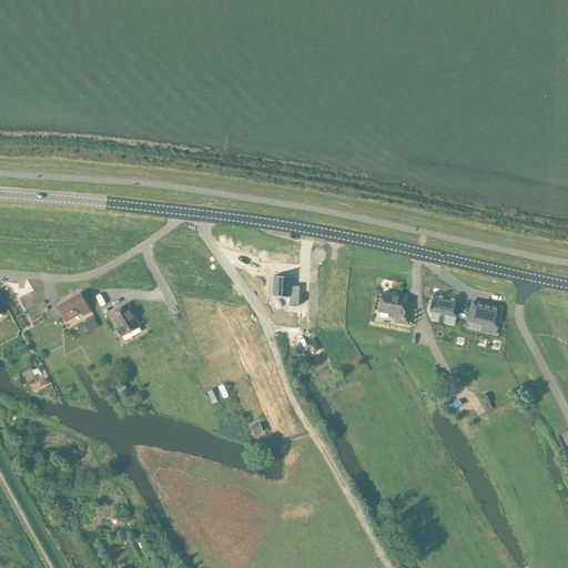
[(290,277),(274,277),(273,294),(288,295),(288,303),(296,303),(297,285),(290,285),(290,277)]
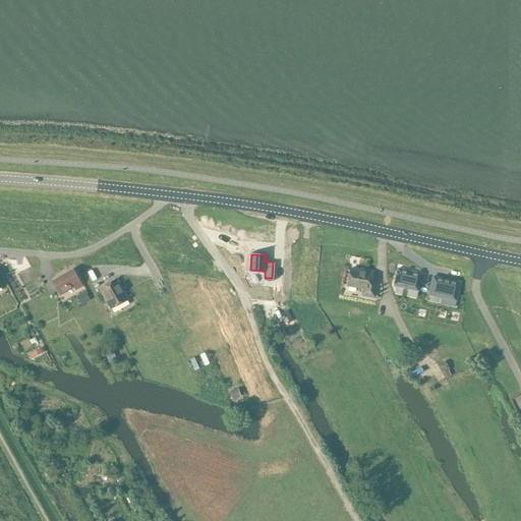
[(372,272),(365,271),(350,268),(347,285),(364,288),(363,294),(374,296),(377,282),(371,281),(372,272)]
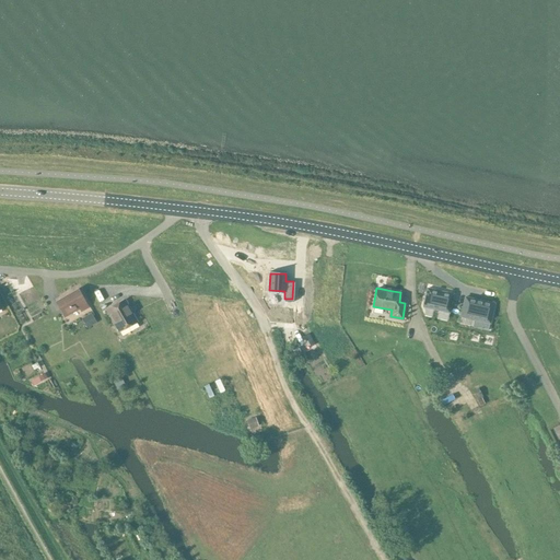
[(427,288),(422,306),(448,313),(453,294),(427,288)]
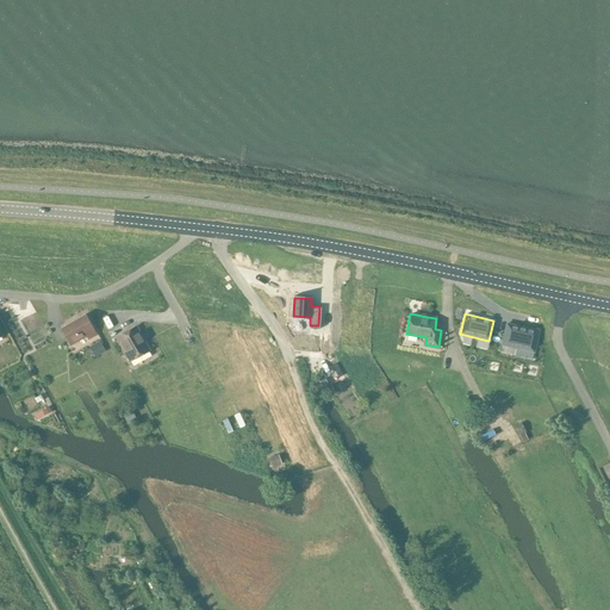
[(74,321),(63,327),(67,334),(64,335),(67,341),(70,346),(87,336),(88,340),(97,335),(85,315),(79,318),(80,321),(75,323),(74,321)]
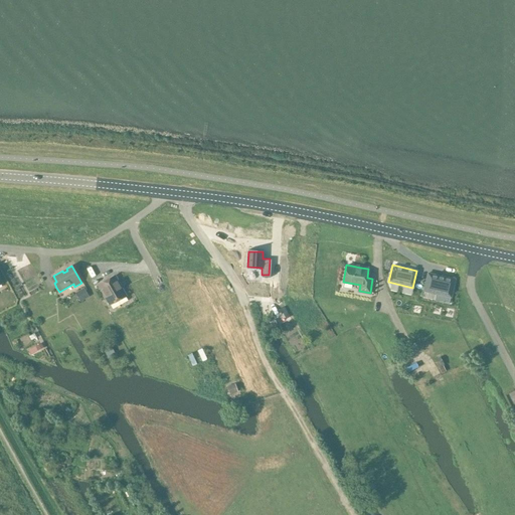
[(427,274),(423,291),(450,297),(454,280),(427,274)]
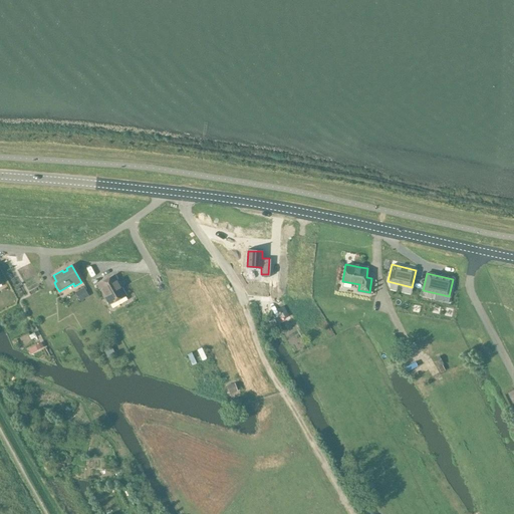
[(125,294),(124,292),(114,274),(101,282),(97,283),(109,303),(125,294)]
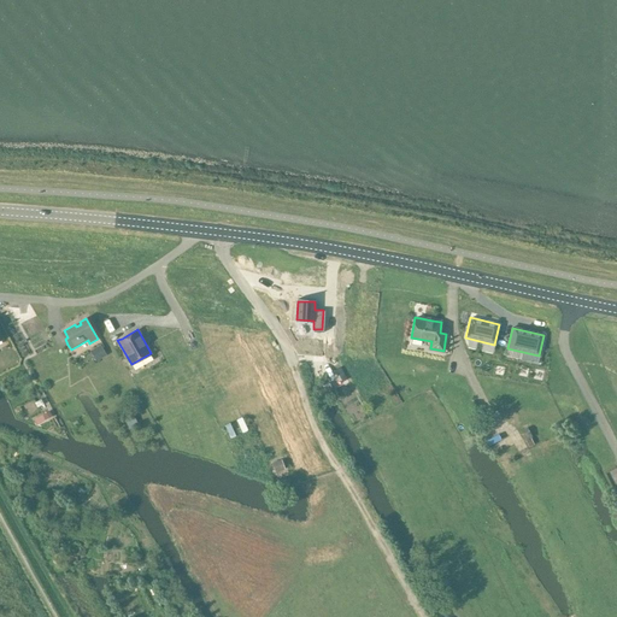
[(100,345),(92,350),(98,359),(106,354),(100,345)]
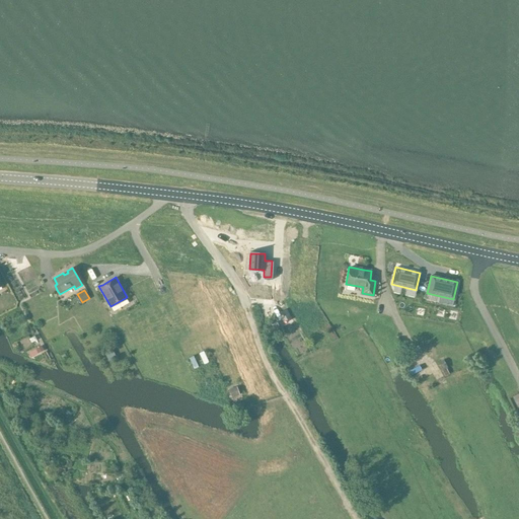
[(117,359),(112,349),(104,353),(108,362),(117,359)]
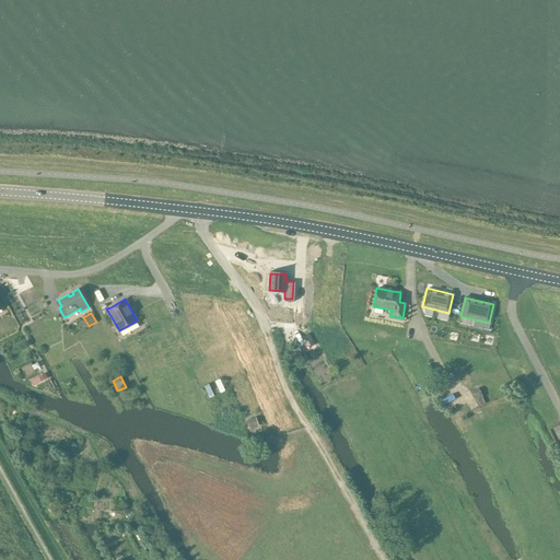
[(480,391),(474,395),(477,400),(481,397),(483,396),(480,391)]
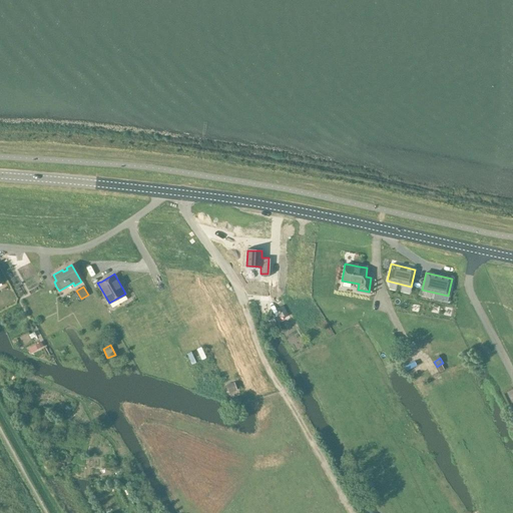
[(233,382),(225,386),(228,394),(237,391),(233,382)]
